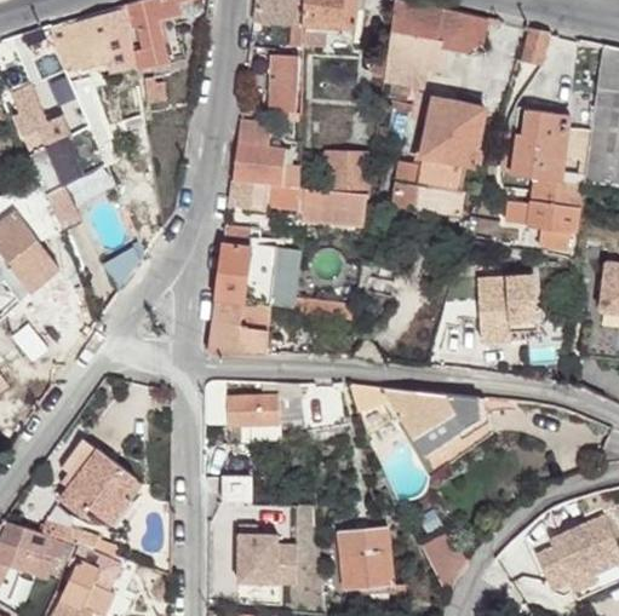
[(141,0),(126,4),(127,28),(136,24),(141,49),(135,49),(139,68),(167,62),(185,61),(181,39),(162,41),(159,19),(196,11),(194,0),(141,0)]
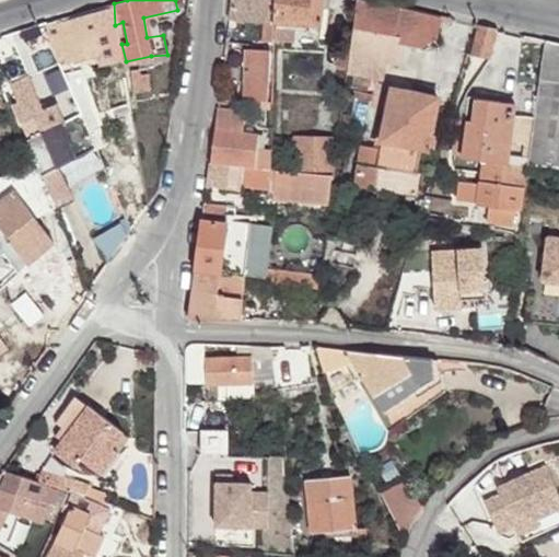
[(231,0),(230,18),(264,21),(272,22),(274,0),(231,0)]
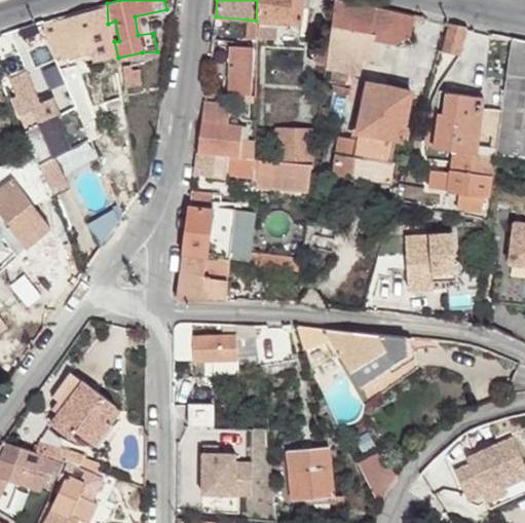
[(303,0),(257,0),(256,21),(255,40),(276,40),(276,22),(301,24),(303,0)]
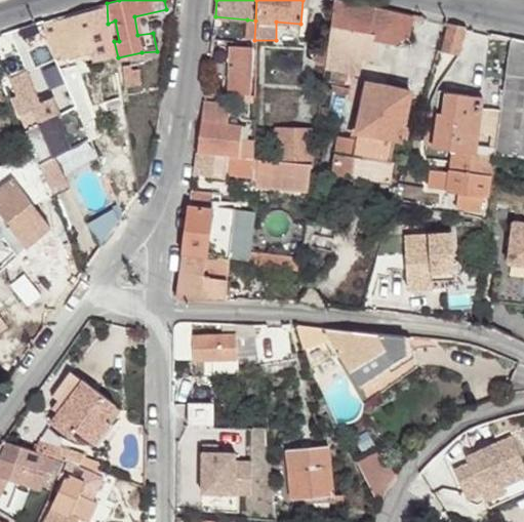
[(412,15),(344,0),(333,0),(327,47),(325,68),(358,73),(361,56),(374,58),(376,40),(393,43),(408,33),(412,15)]
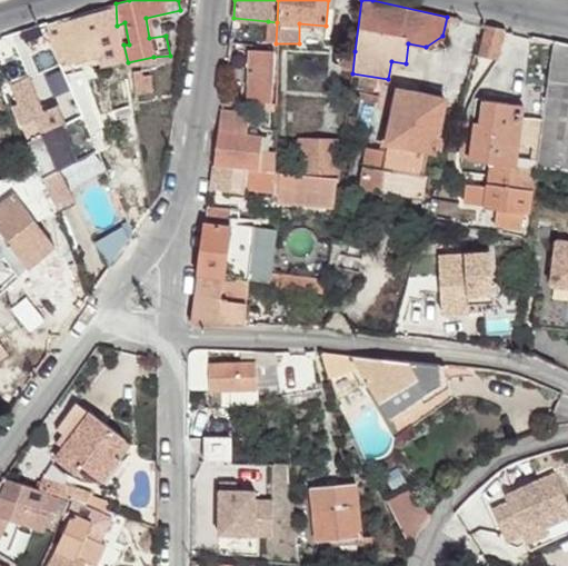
[(81,16),(62,18),(47,22),(63,66),(70,63),(71,67),(76,65),(78,68),(100,59),(91,35),(117,26),(116,3),(81,16)]
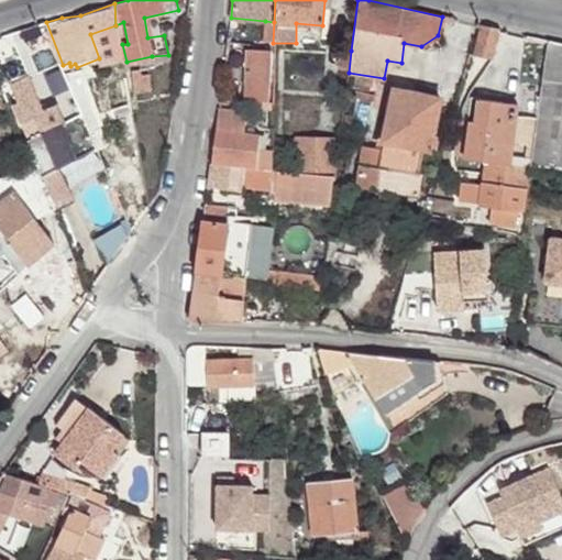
[(274,22),(265,21),(264,44),(273,45),(273,43),(274,22)]
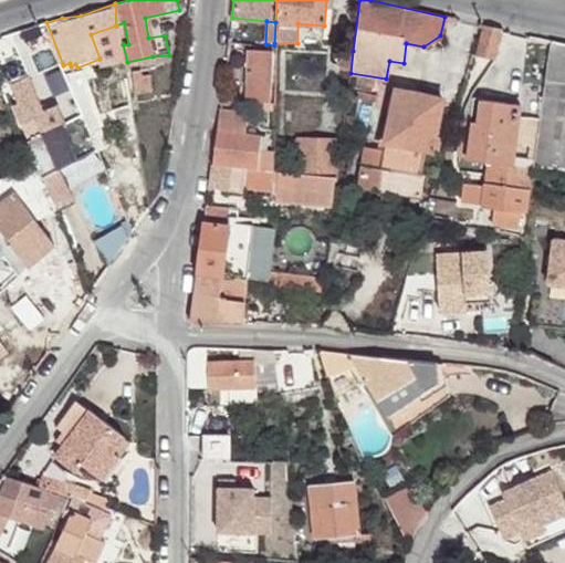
[(500,29),(483,25),(474,54),(492,60),(500,29)]
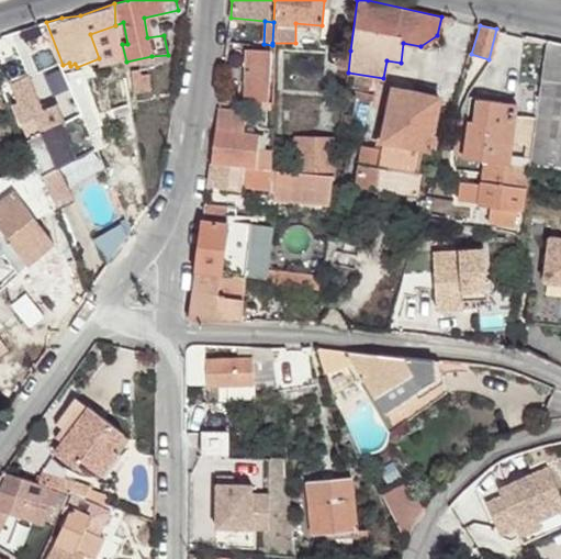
[(560,44),(548,41),(533,168),(560,172),(560,44)]
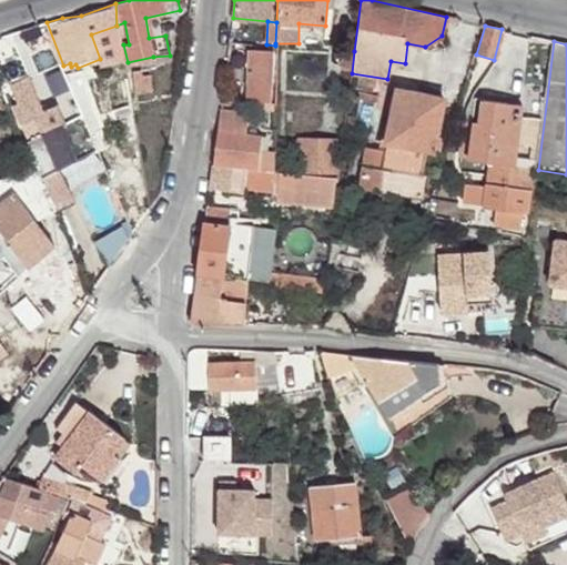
[(249,103),(275,104),(275,50),(250,49),(249,103)]
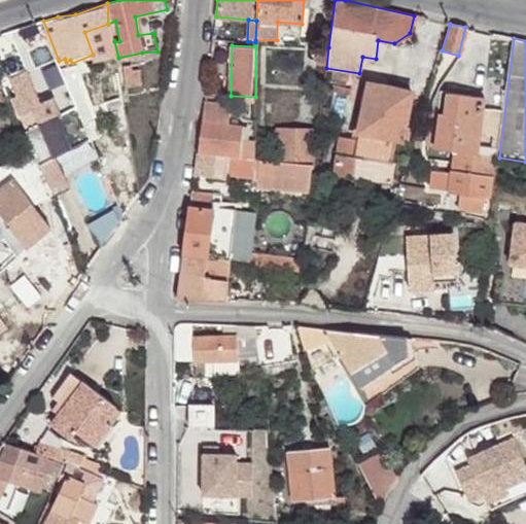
[(326,68),(328,47),(318,48),(317,69),(326,68)]
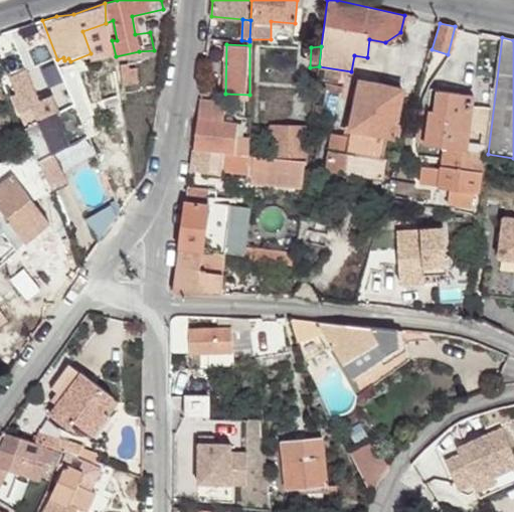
[(121,83),(130,81),(127,66),(126,61),(118,62),(121,83)]
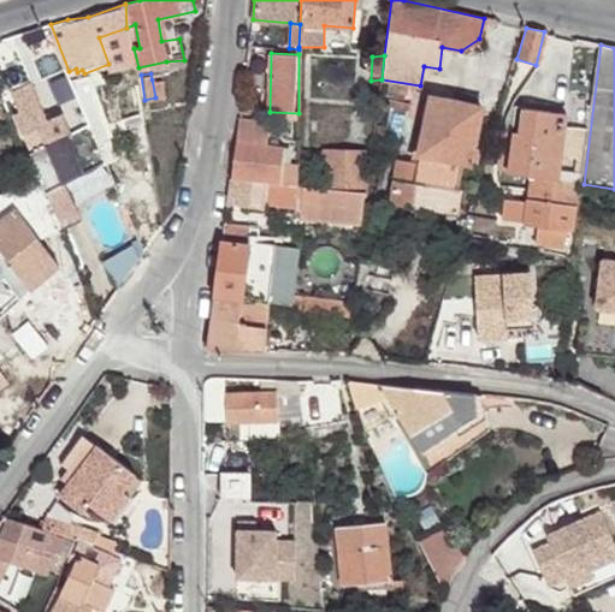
[(65,113),(49,119),(35,82),(17,89),(24,107),(16,111),(30,149),(25,152),(41,190),(83,173),(76,156),(82,155),(65,113)]
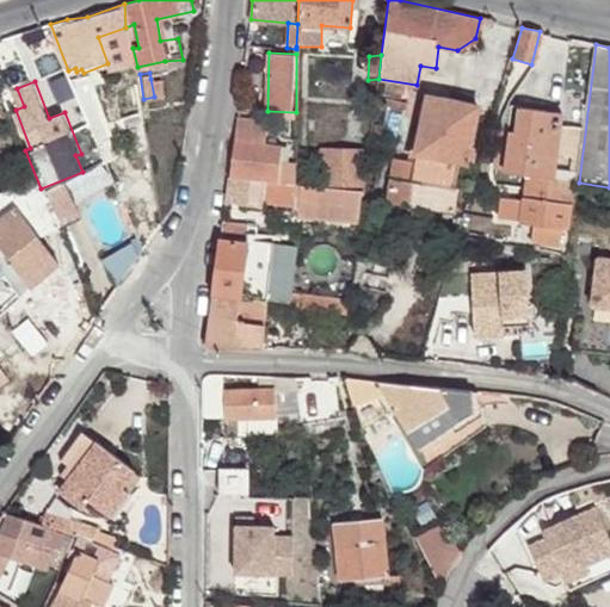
[(240,88),(238,109),(254,110),(258,91),(240,88)]
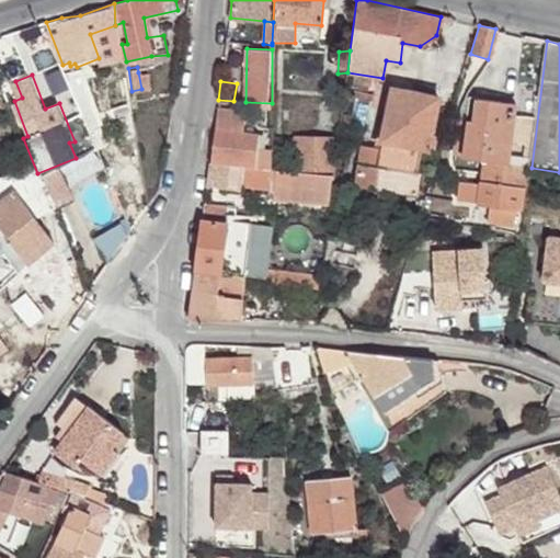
[(393,90),(377,169),(360,166),(356,185),(418,194),(420,174),(418,174),(424,149),(429,150),(440,99),(393,90)]
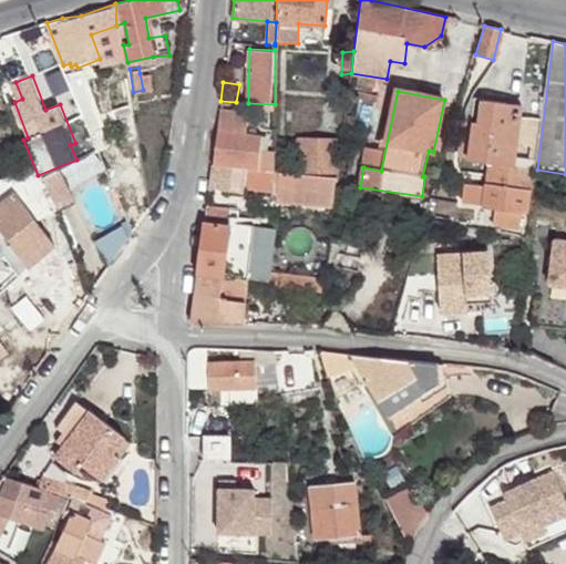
[(490,163),(514,166),(522,104),(477,99),(470,161),(490,163)]
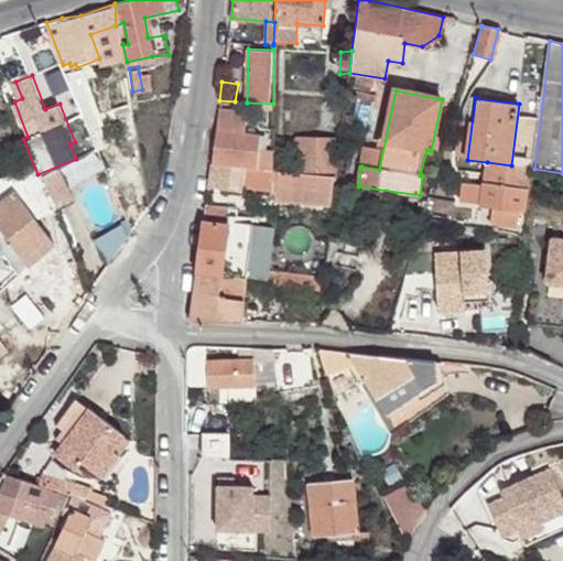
[(218,109),(215,130),(244,135),(246,114),(218,109)]
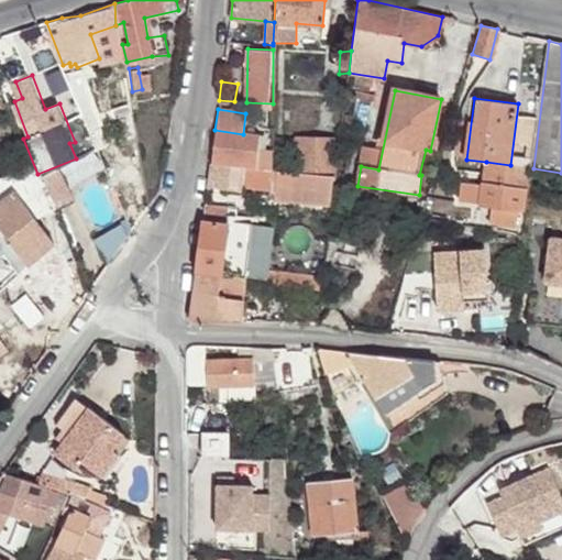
[(89,132),(96,147),(105,144),(99,129),(89,132)]
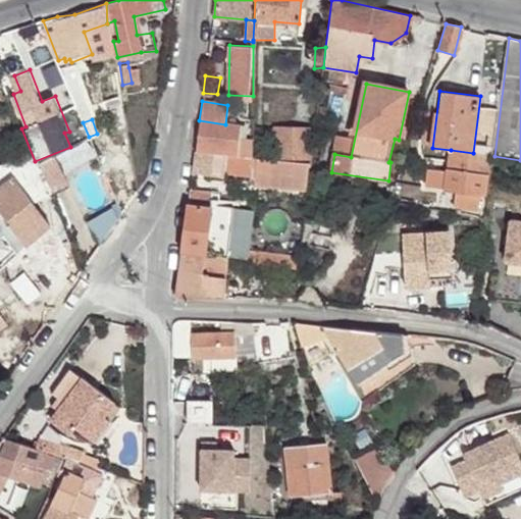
[(199,120),(196,151),(228,155),(235,156),(237,155),(239,125),(225,124),(199,120)]
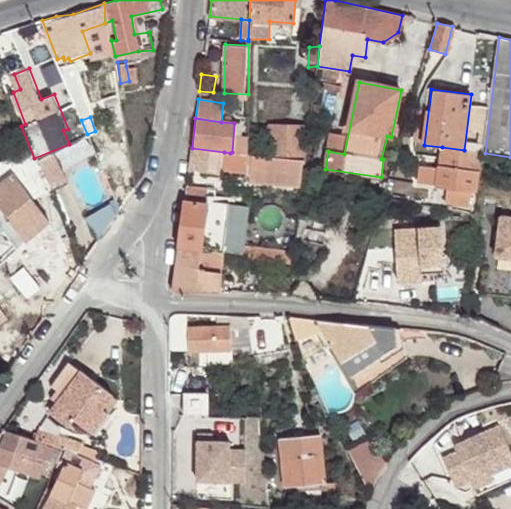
[(247,124),(234,123),(232,152),(247,154),(247,124)]
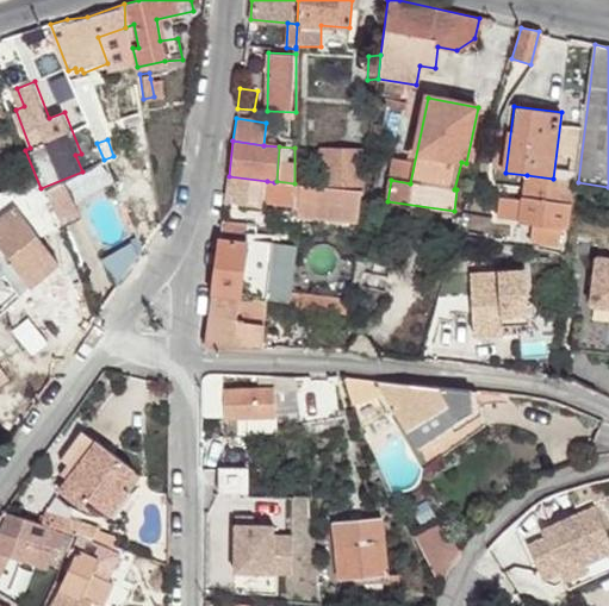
[(322,186),(360,186),(362,151),(325,150),(322,186)]
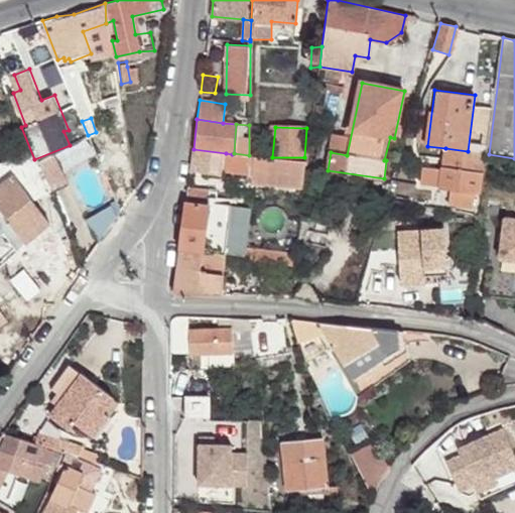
[(468,151),(445,148),(440,187),(461,190),(459,206),(474,209),(476,191),(479,193),(484,153),(468,151)]
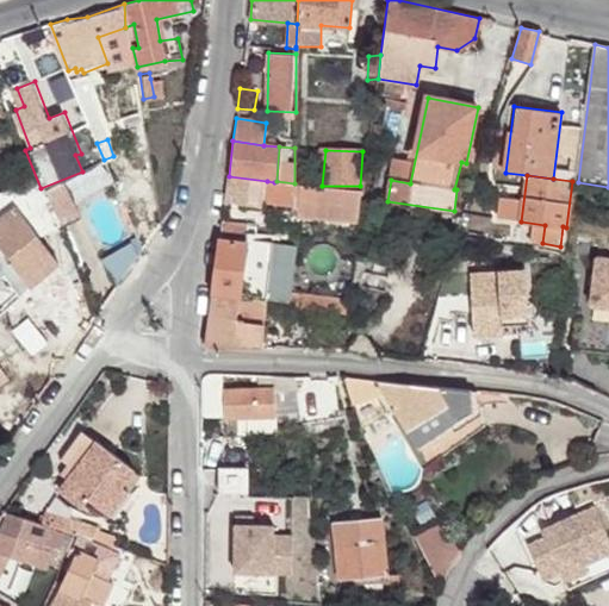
[(267,181),(229,176),(228,176),(223,207),(262,211),(267,181)]
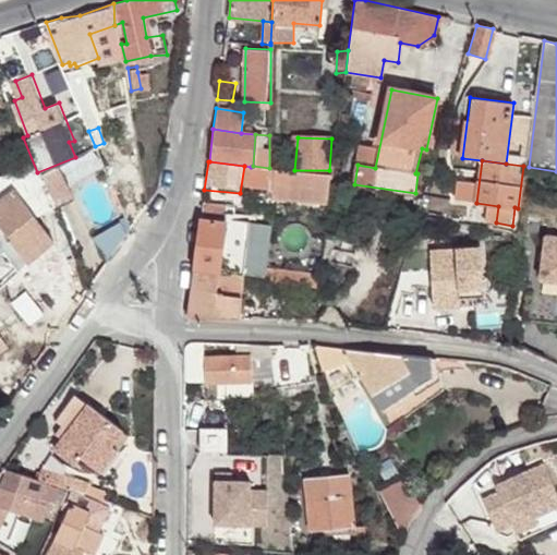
[(253,166),(251,167),(249,184),(280,188),(281,170),(269,168),(253,166)]
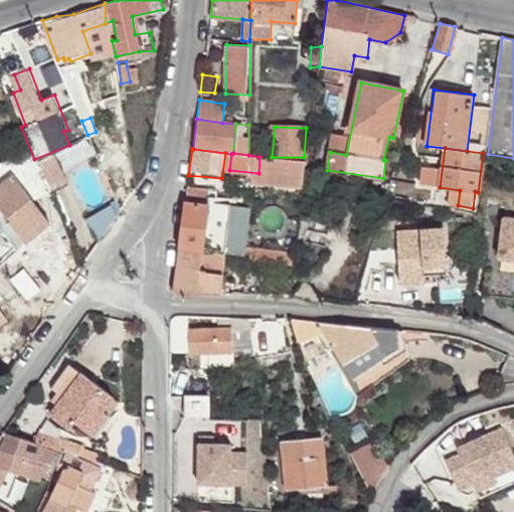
[(306,162),(260,157),(259,173),(257,189),(303,196),(306,162)]
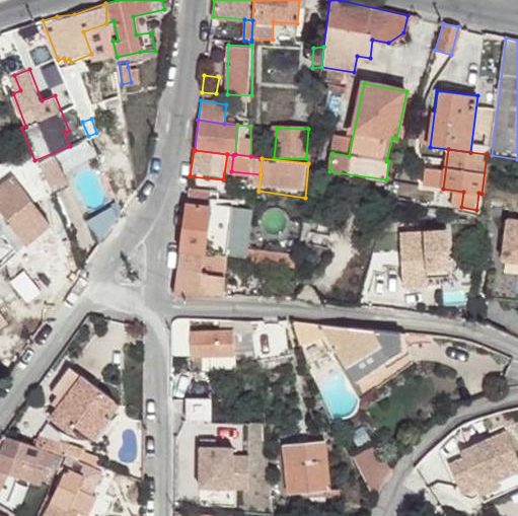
[(55,238),(48,226),(12,176),(0,186),(0,275),(55,238)]
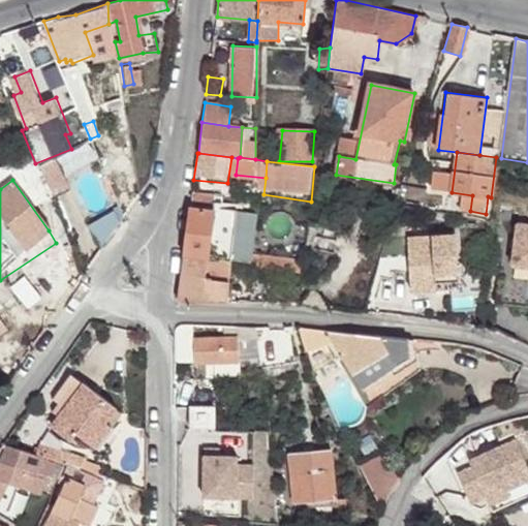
[(205,196),(191,194),(189,209),(203,210),(205,196)]
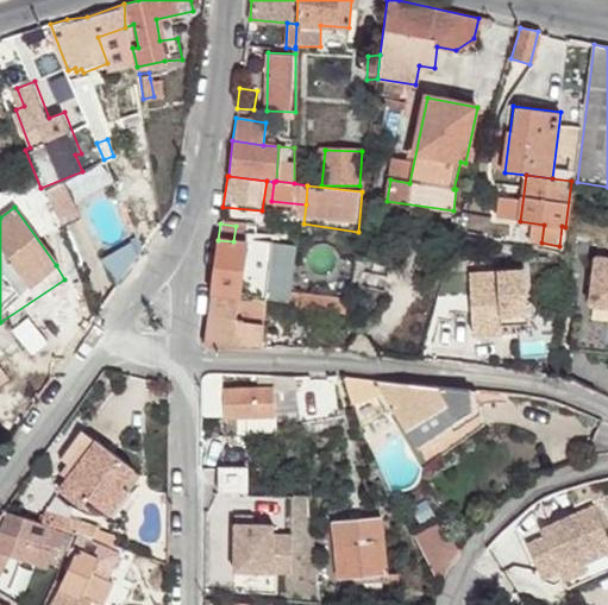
[(267,297),(274,238),(248,235),(245,244),(239,294),(256,295),(267,297)]
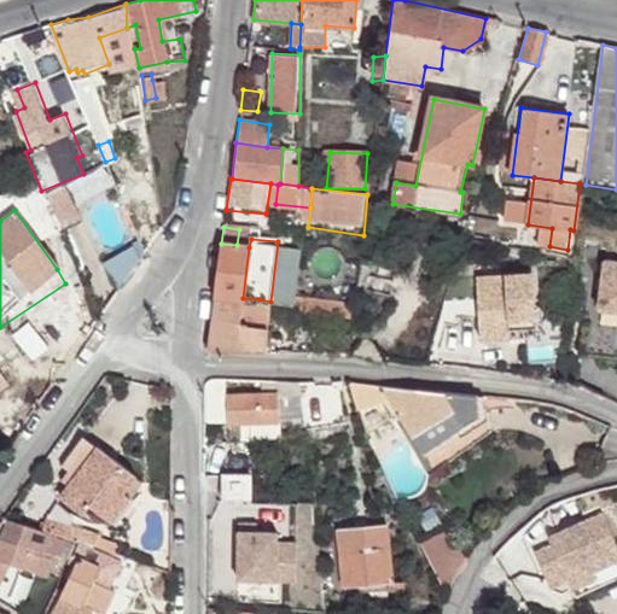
[(271,302),(292,304),(294,293),(301,244),(278,241),(271,302)]
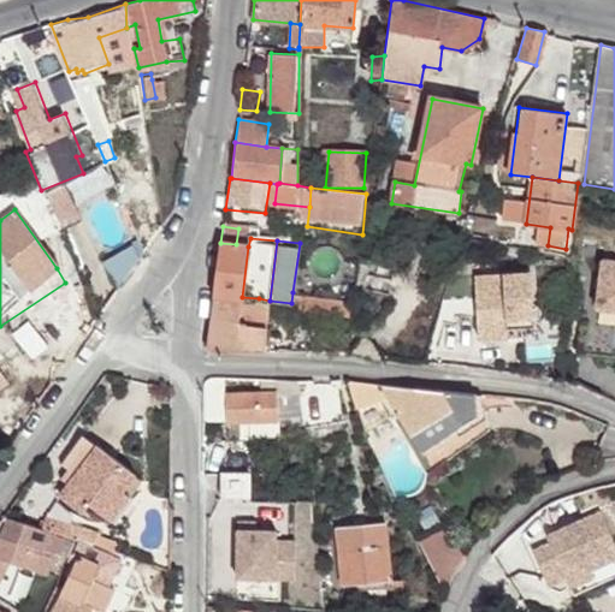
[(242,297),(248,247),(236,244),(220,243),(214,293),(242,297)]
